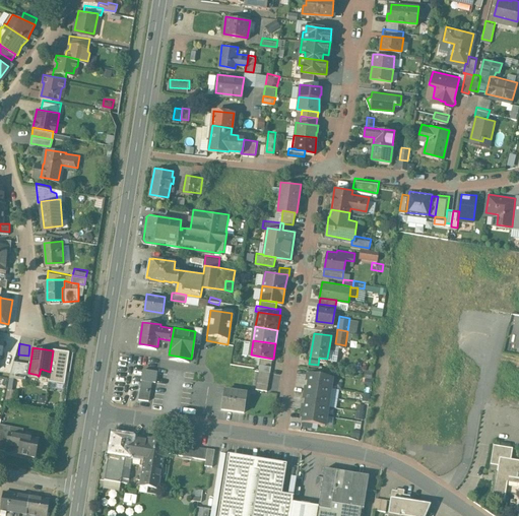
[(336,348),(329,347),(327,358),(337,359),(338,351),(335,350),(336,348)]
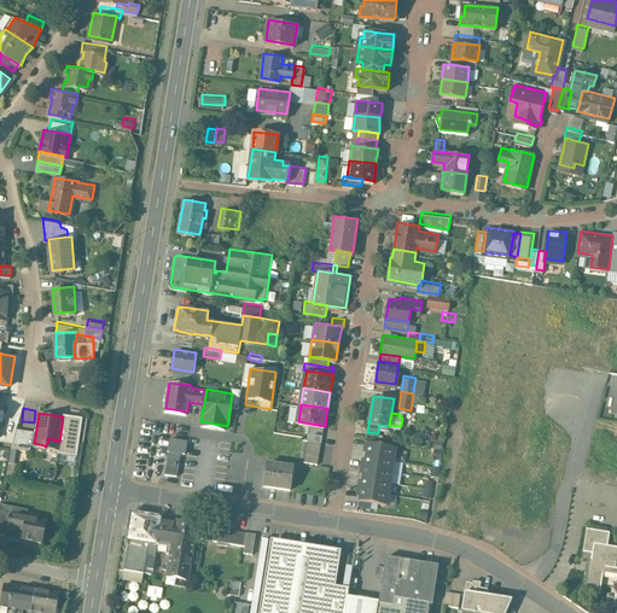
[(82,419),(63,416),(59,442),(79,444),(82,419)]
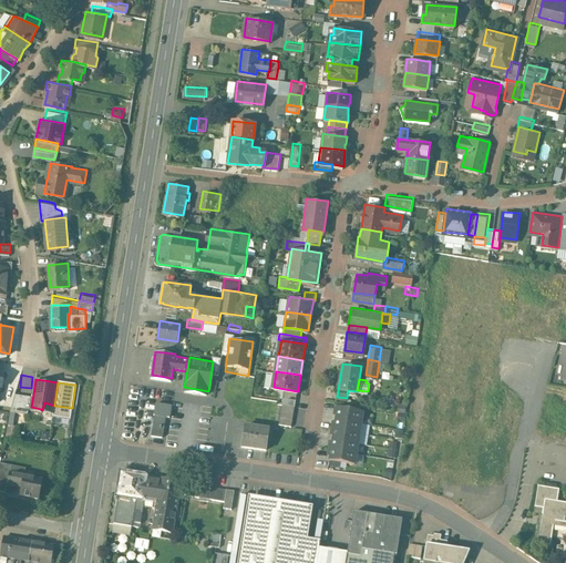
[(297,391),(285,389),(284,396),(295,398),(297,391)]
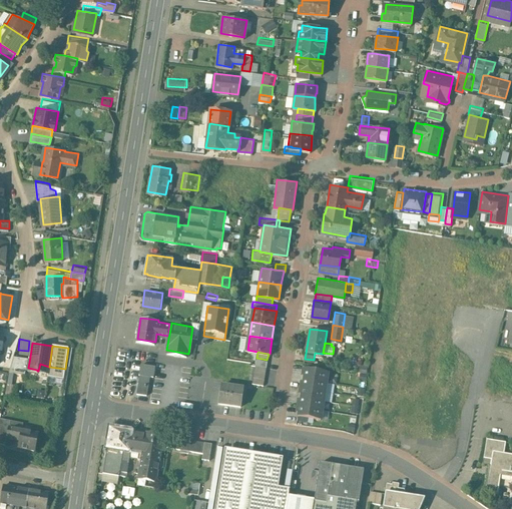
[(30,357),(14,354),(10,370),(25,372),(26,368),(28,368),(30,357)]
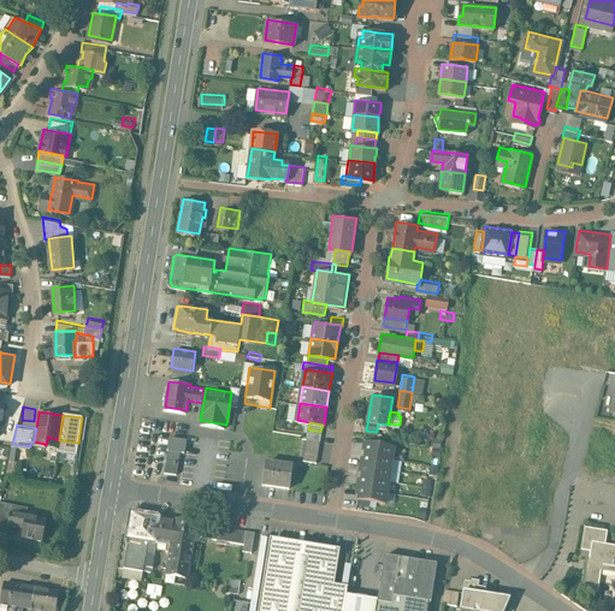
[(184,438),(170,435),(169,448),(165,470),(177,472),(178,449),(183,450),(184,438)]
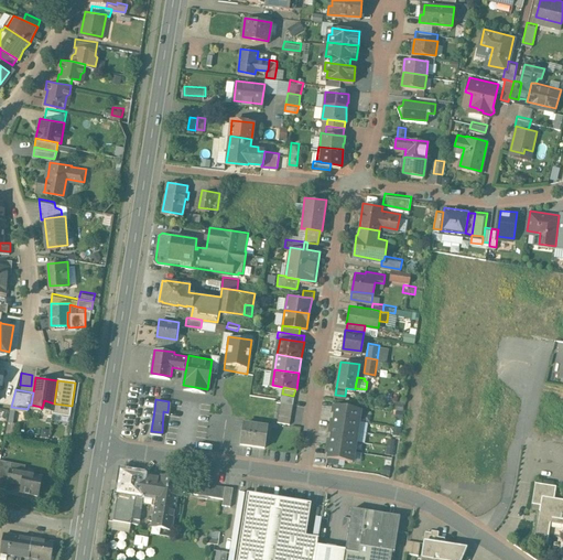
[(293,401),(281,400),(278,419),(290,421),(293,401)]
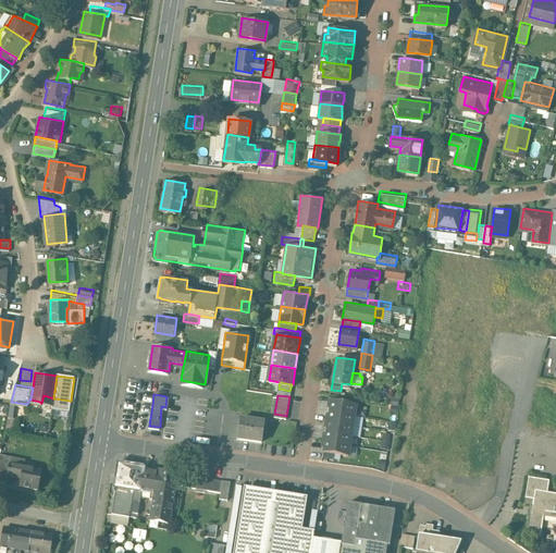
[(357,403),(330,398),(329,405),(331,406),(330,409),(355,414),(357,403)]
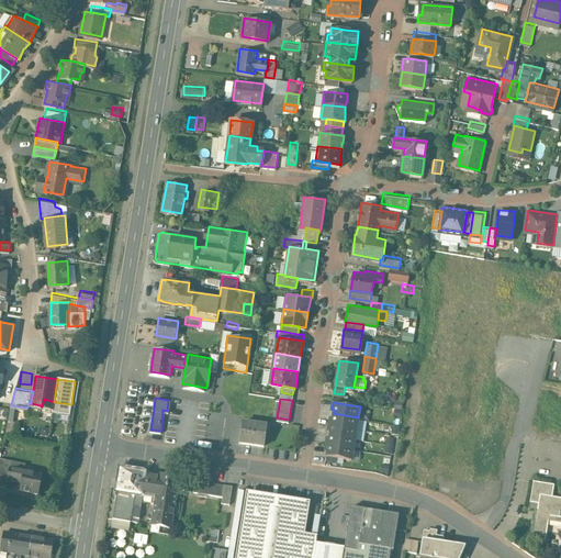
[(358,417),(333,413),(333,416),(331,416),(329,423),(357,427),(358,417)]
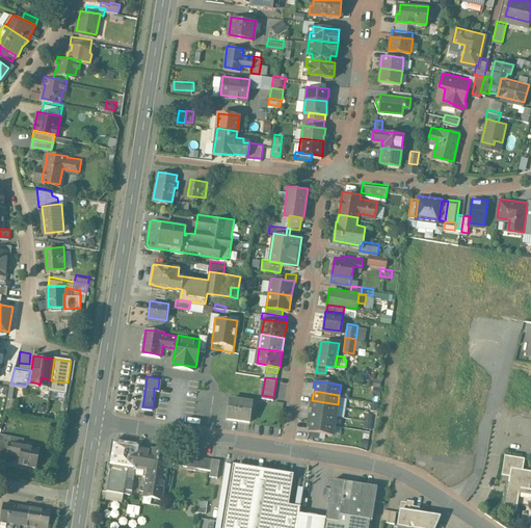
[(253,400),(230,396),(228,416),(249,419),(253,400)]
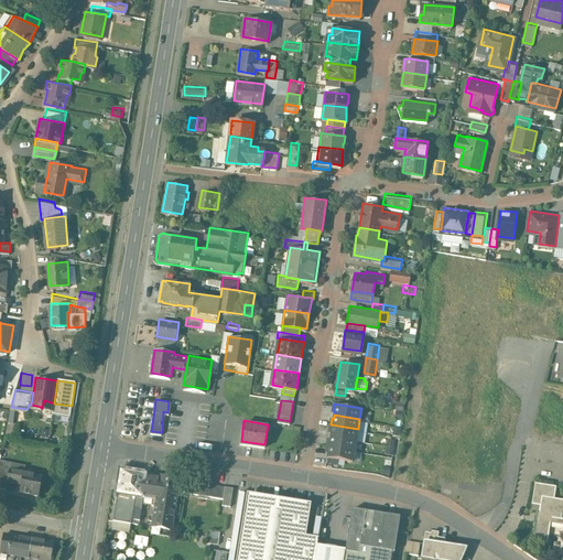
[(358,429),(331,424),(329,430),(332,431),(331,434),(356,439),(358,429)]
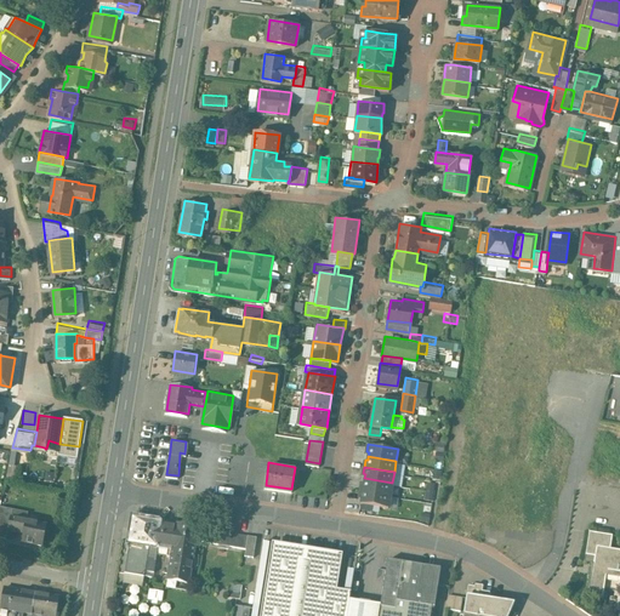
[(392,483),(364,478),(364,482),(362,482),(360,489),(391,494),(392,483)]
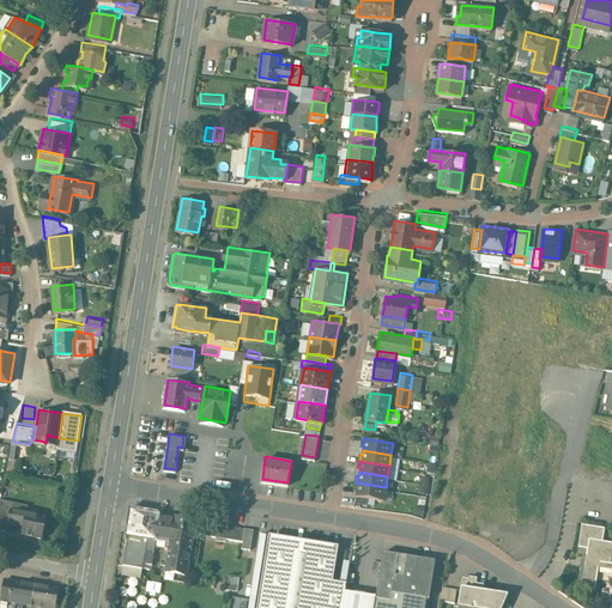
[(420,488),(429,491),(432,474),(424,472),(420,488)]
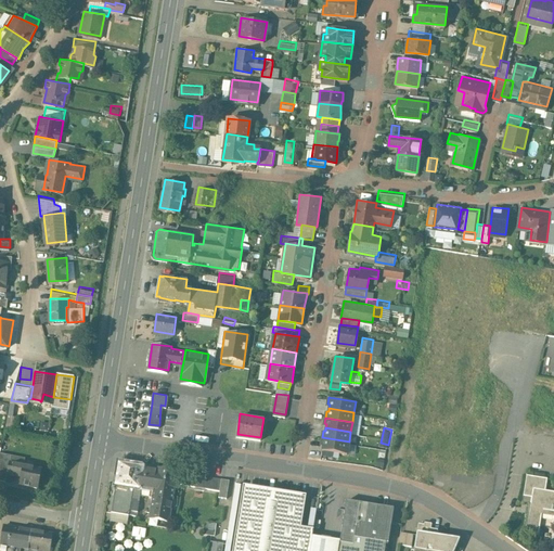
[(349,441),(322,437),(321,443),(323,444),(322,447),(347,451),(349,441)]
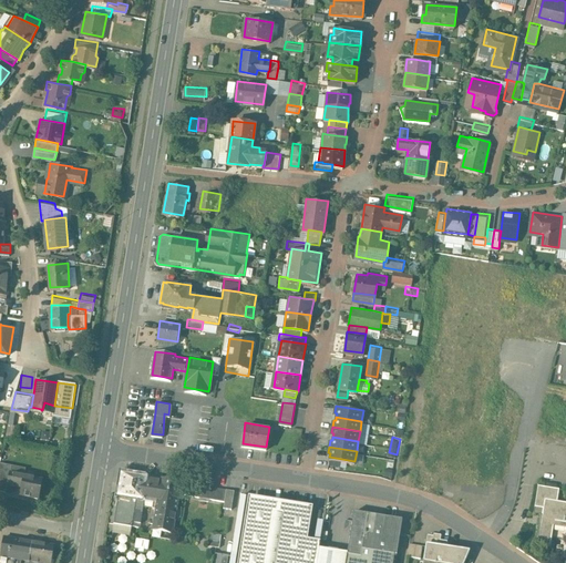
[(27,466),(0,459),(0,460),(0,478),(2,468),(10,470),(24,473),(24,472),(27,466)]
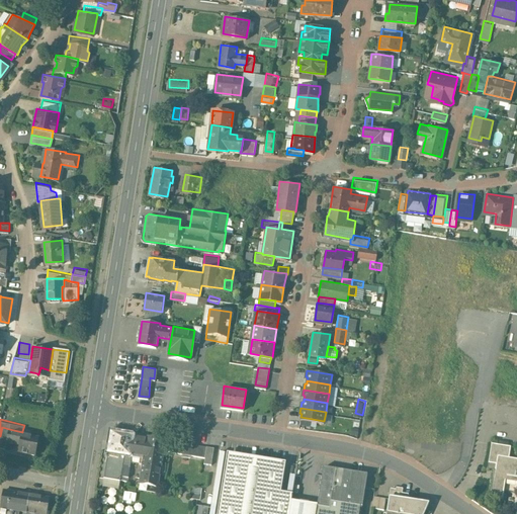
[(9,429),(2,427),(0,436),(0,444),(6,446),(8,439),(7,439),(9,429)]
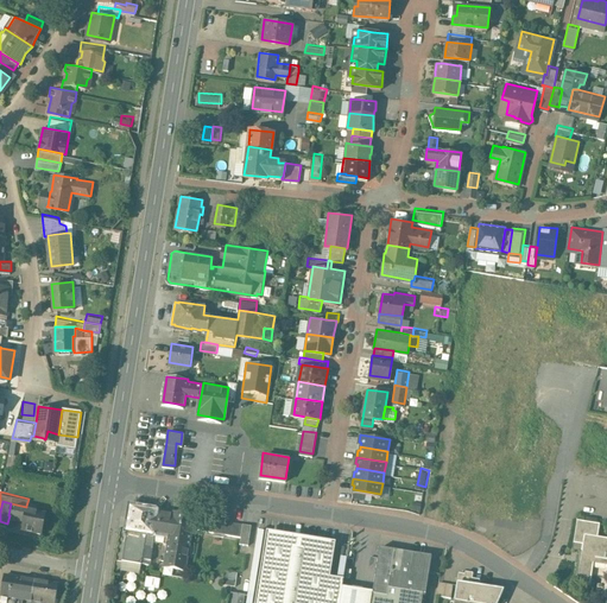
[(26,506),(26,507),(11,503),(8,515),(10,515),(24,518),(21,527),(43,531),(46,511),(26,506)]
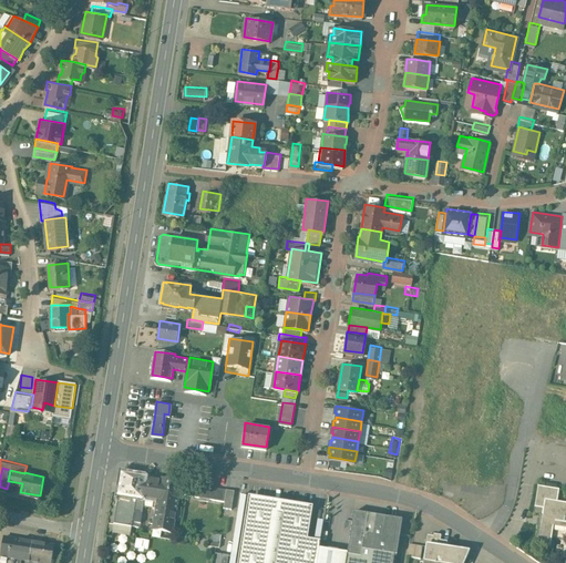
[(131,524),(132,509),(141,510),(142,500),(152,501),(151,509),(154,509),(158,476),(145,473),(145,477),(134,474),(134,471),(125,470),(124,473),(120,472),(117,497),(114,522),(131,524)]
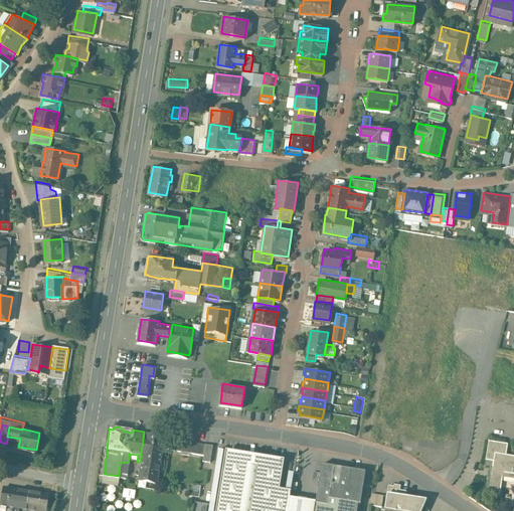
[(163,435),(144,432),(140,462),(138,479),(156,482),(159,463),(163,435)]
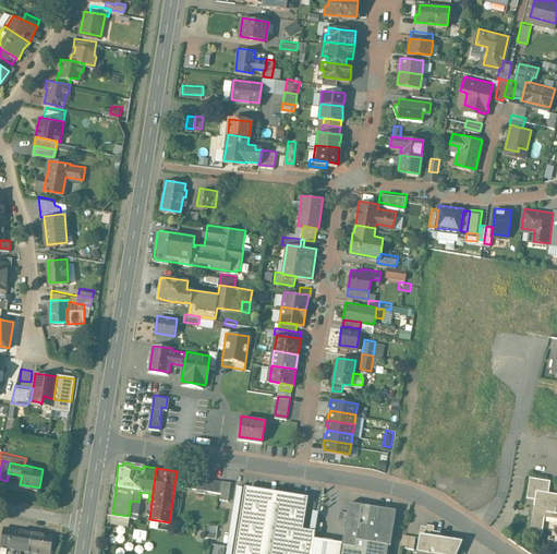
[(203,476),(183,472),(181,484),(201,488),(203,476)]
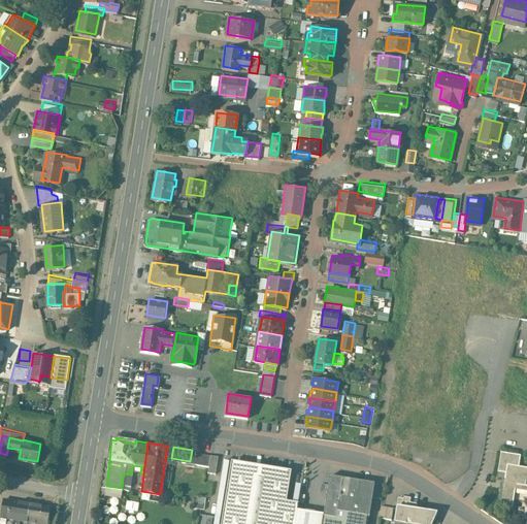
[(526,464),(519,463),(521,452),(501,449),(498,468),(506,470),(501,503),(513,505),(516,486),(526,488),(526,464)]
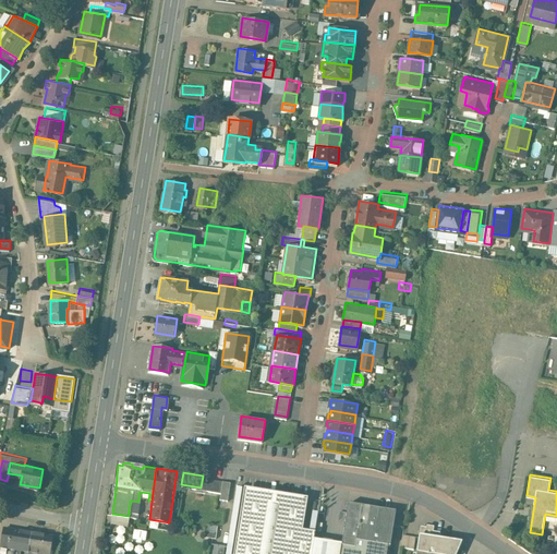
[(223,479),(203,476),(201,488),(221,491),(223,479)]
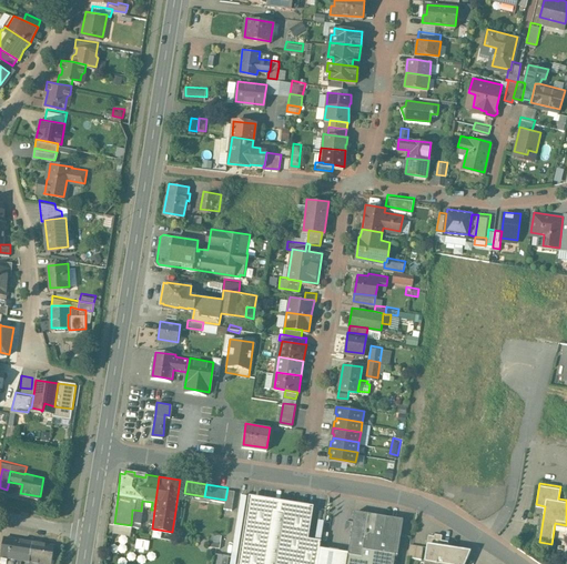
[(235,489),(228,487),(225,500),(224,506),(232,507),(235,489)]
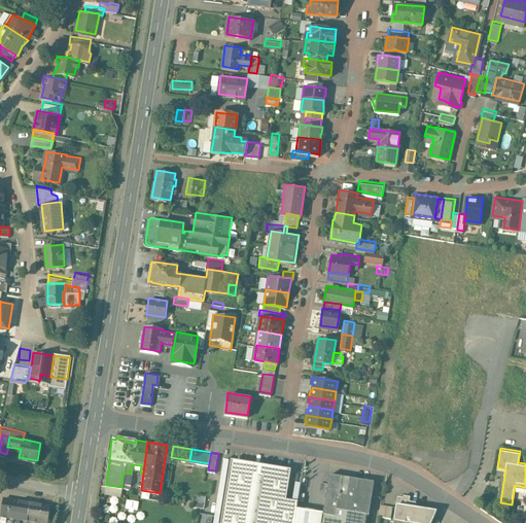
[(290,468),(237,460),(226,522),(293,522),(297,500),(286,498),(290,468)]
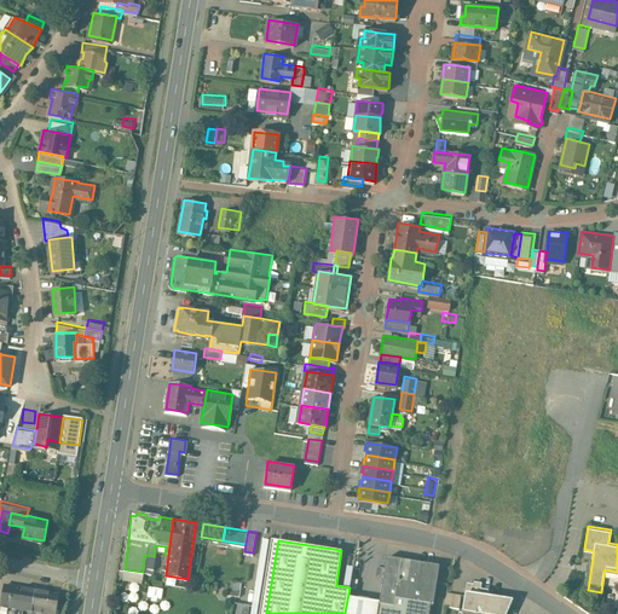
[(438,565),(386,556),(379,606),(393,607),(394,598),(429,604),(431,604),(438,565)]
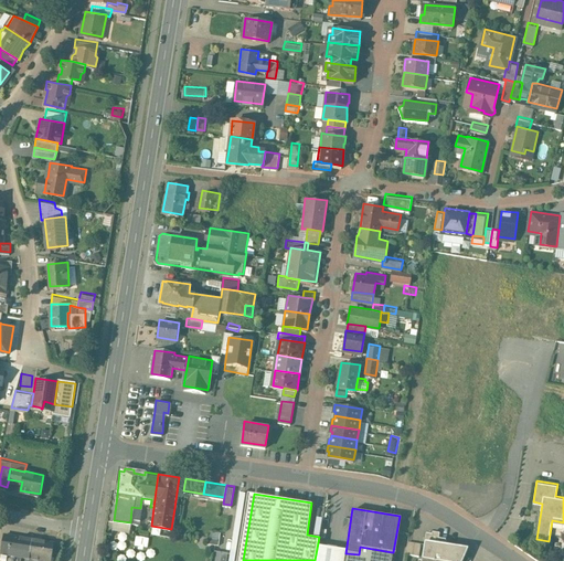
[(221,530),(209,529),(208,541),(219,542),(221,530)]
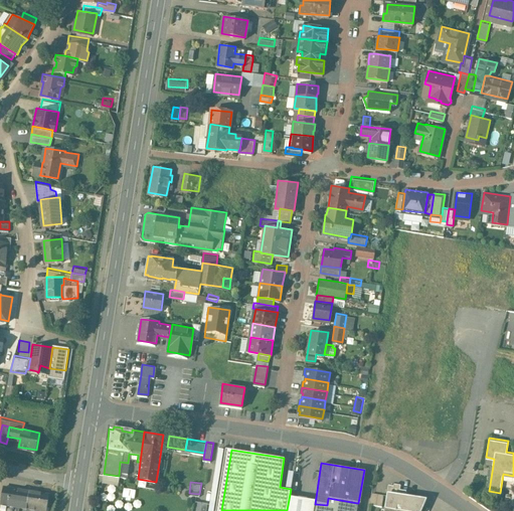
[(394,482),(393,484),(388,483),(387,493),(383,510),(420,510),(426,497),(422,497),(421,499),(415,498),(415,496),(405,494),(406,489),(399,488),(400,483),(394,482)]
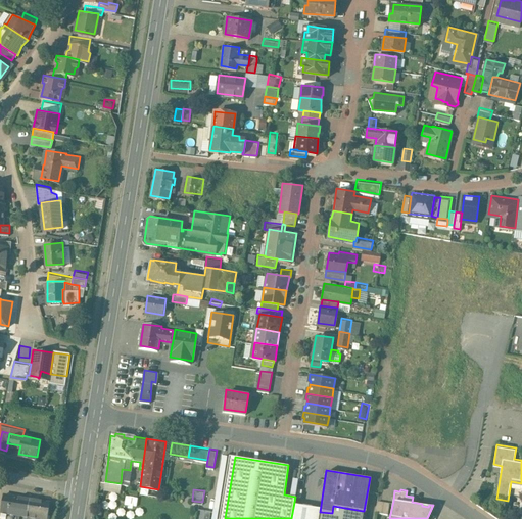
[(31,497),(4,492),(1,511),(9,512),(28,515),(31,497)]
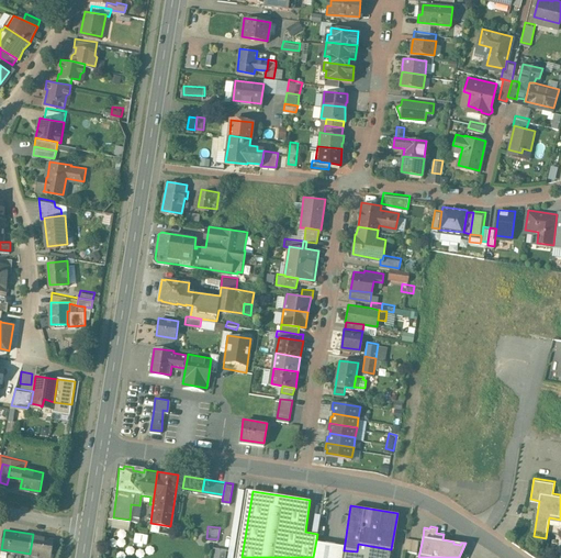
[(54,537),(33,534),(30,554),(36,555),(52,557),(54,537)]
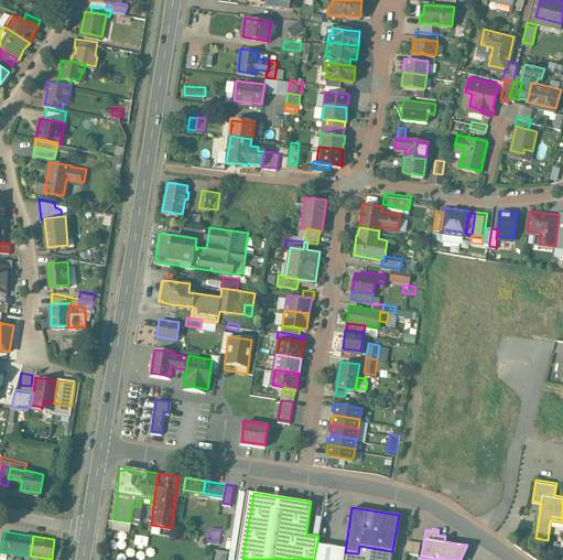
[(421,540),(408,538),(405,550),(419,552),(421,540)]
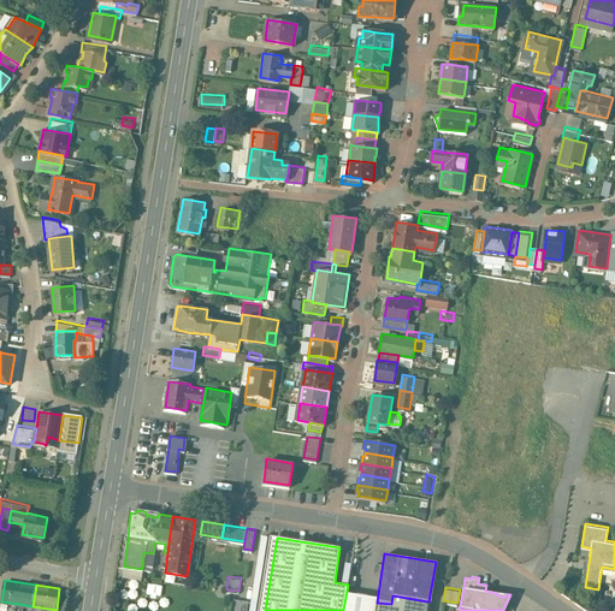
[(373,610),(376,597),(348,593),(344,610),(373,610)]
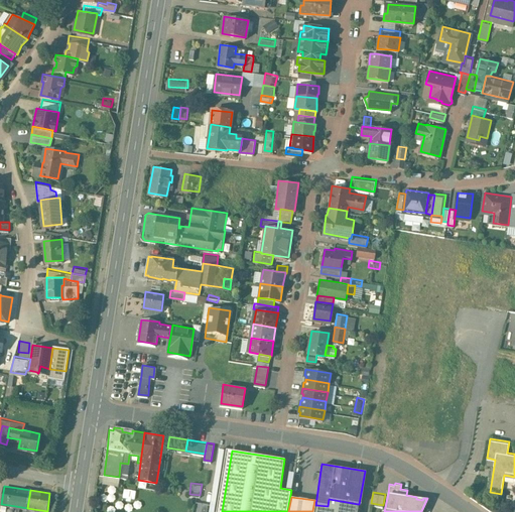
[(356,511),(358,504),(329,499),(328,506),(315,505),(313,511),(356,511)]
